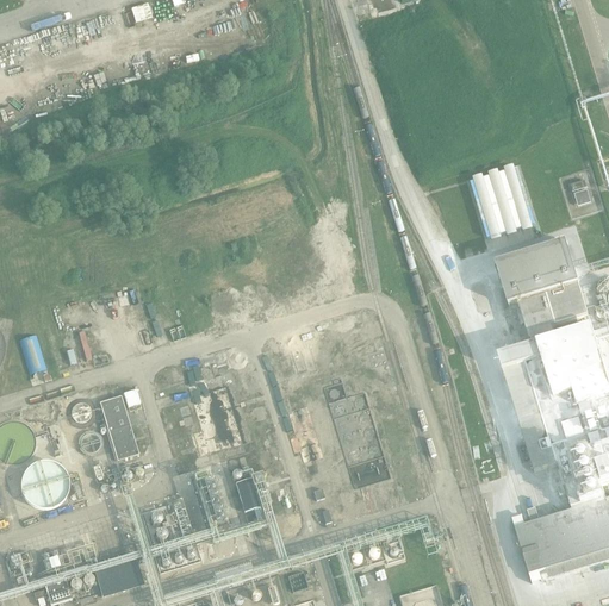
[(401,8),(397,0),(366,0),(371,16),(401,8)]
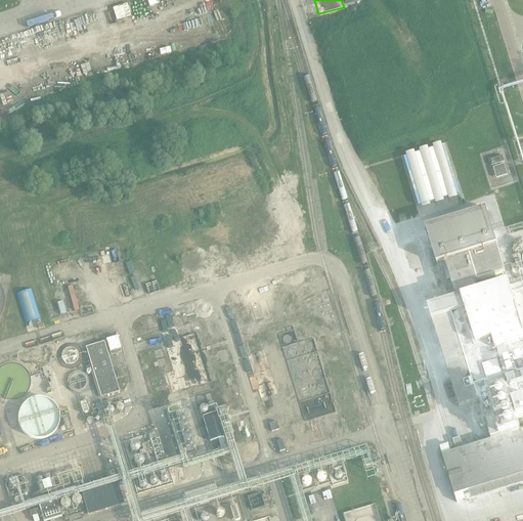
[(418,204),(459,190),(444,142),(402,155),(418,204)]
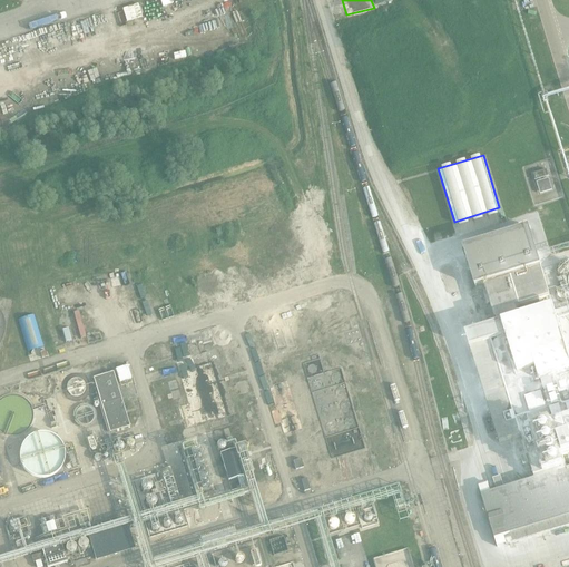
[(539,178),(535,179),(538,191),(551,187),(548,176),(545,177),(543,174),(547,173),(545,167),(532,170),(535,177),(539,176),(539,178)]
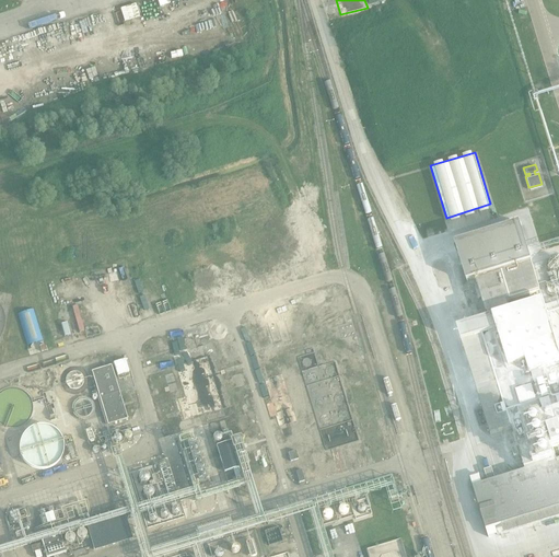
[(519,221),(454,241),(466,279),(474,277),(486,315),(457,325),(490,431),(511,425),(524,467),(493,477),(490,465),(482,467),(487,479),(480,482),(477,473),(468,476),(487,535),(496,532),(493,523),(500,521),(502,530),(558,511),(558,505),(558,503),(558,502),(558,352),(543,298),(509,309),(505,300),(539,289),(531,259),(519,221)]
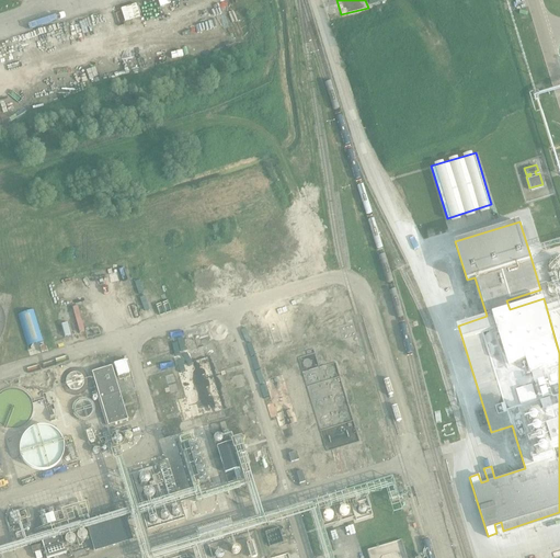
[(559,261),(559,259),(558,257),(557,255),(553,254),(551,254),(549,255),(548,258),(547,260),(547,263),(548,265),(550,266),(552,268),(556,266),(558,265),(559,264),(559,261)]
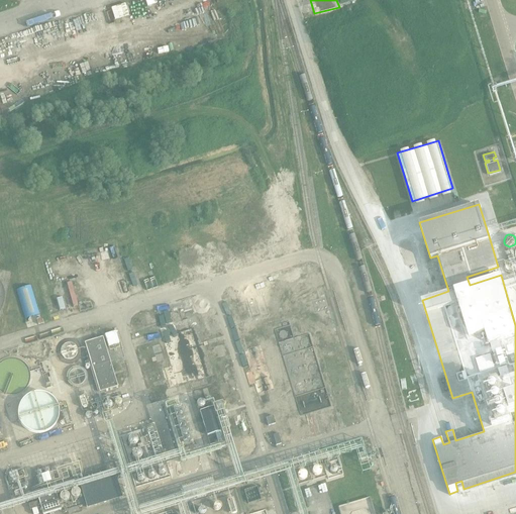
[(16,286),(27,324),(41,320),(31,282),(16,286)]
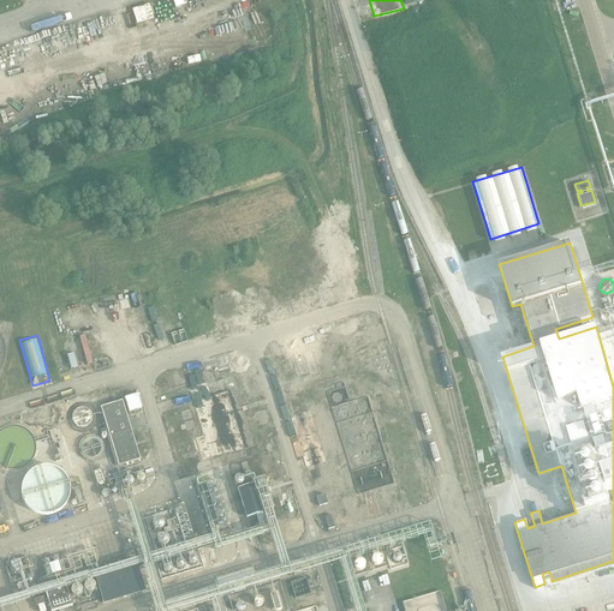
[(244,447),(226,381),(225,379),(208,384),(204,373),(184,379),(204,451),(224,445),(226,453),(244,447)]
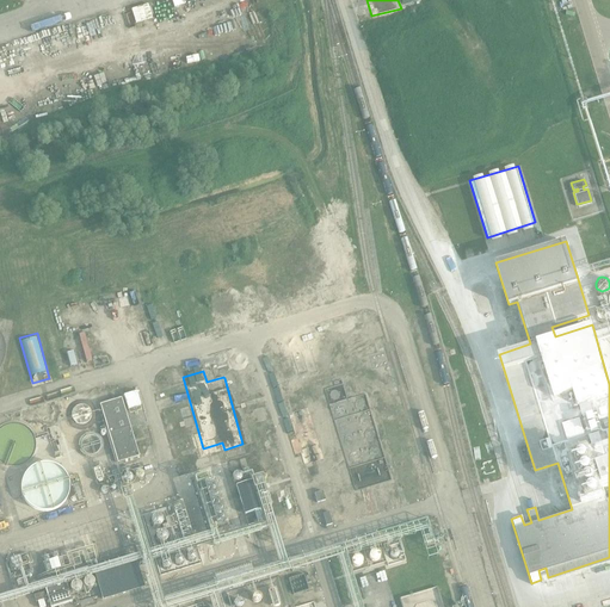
[(137,453),(129,423),(121,395),(98,401),(116,459),(137,453)]
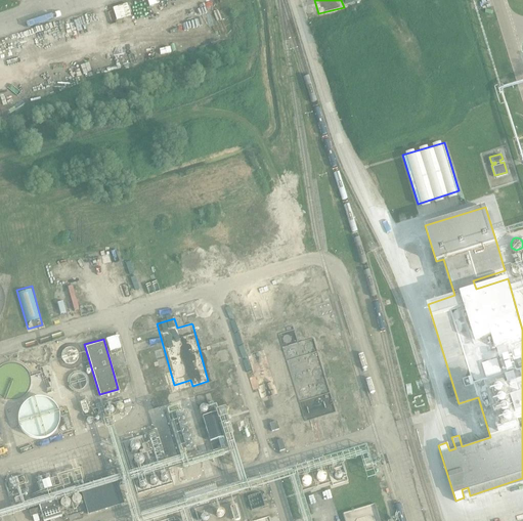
[(270,360),(244,366),(249,386),(274,379),(270,360)]
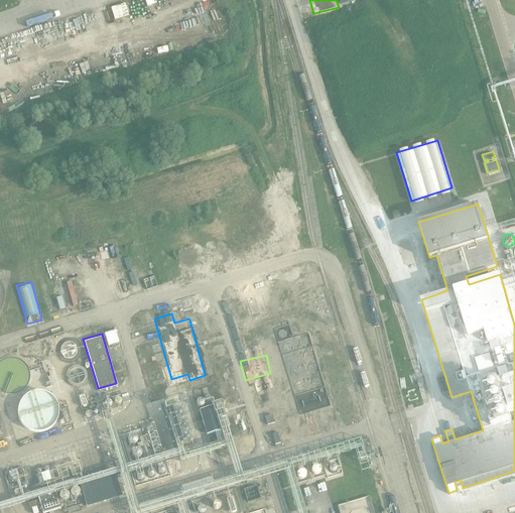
[(317,389),(300,394),(302,403),(320,399),(317,389)]
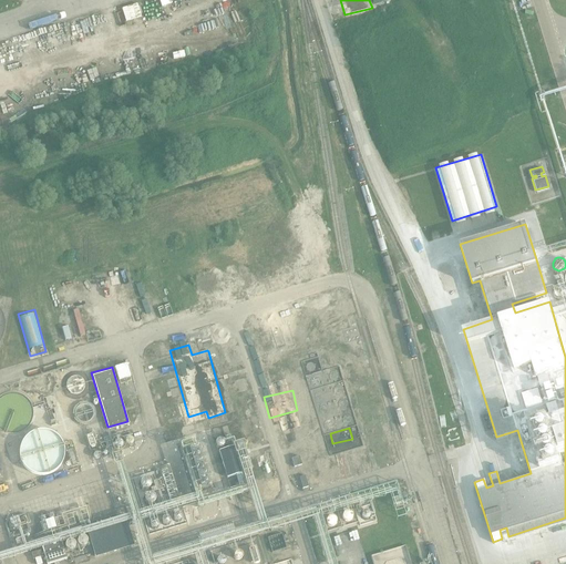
[(233,443),(217,448),(225,475),(240,471),(233,443)]
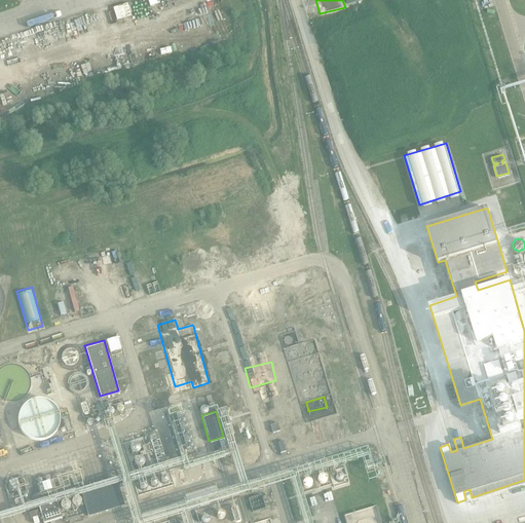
[(276,420),(269,422),(271,431),(278,428),(276,420)]
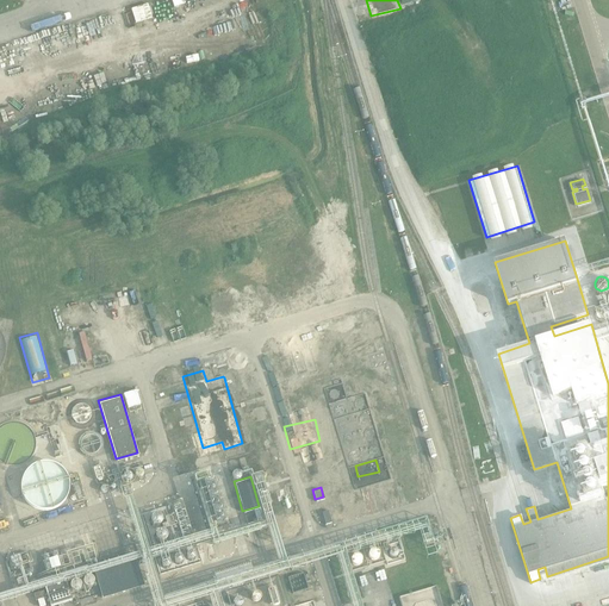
[(161,578),(169,575),(166,558),(155,562),(156,566),(157,566),(161,578)]
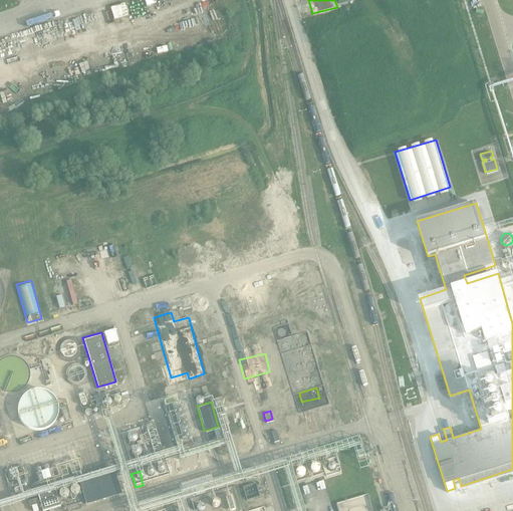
[(74,482),(79,497),(109,487),(104,473),(74,482)]
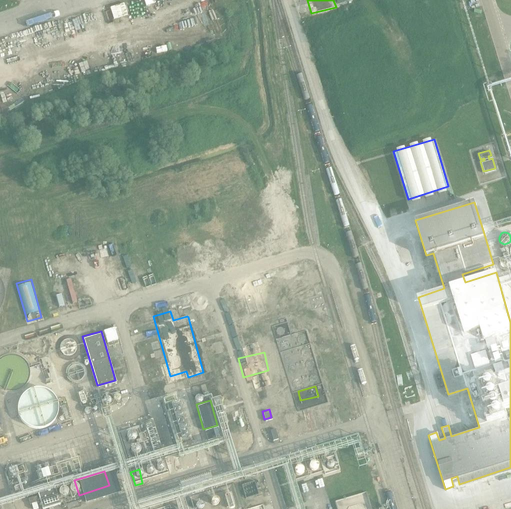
[(258,493),(252,473),(238,477),(243,498),(258,493)]
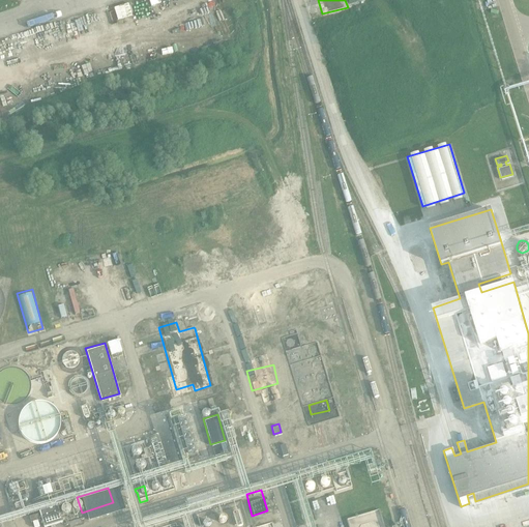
[(61,520),(57,504),(38,510),(43,525),(61,520)]
